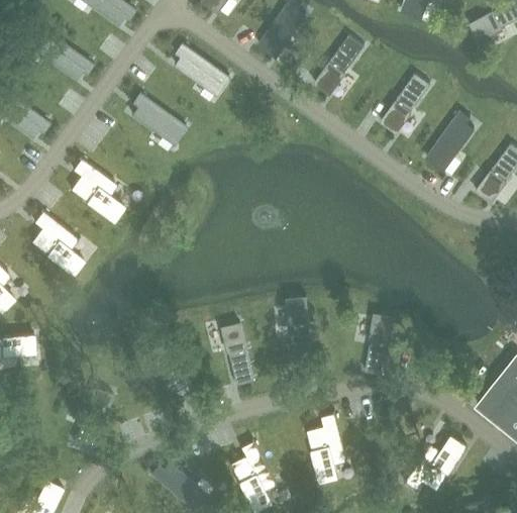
[(75,0),(70,5),(92,28),(101,20),(82,0),(75,0)]
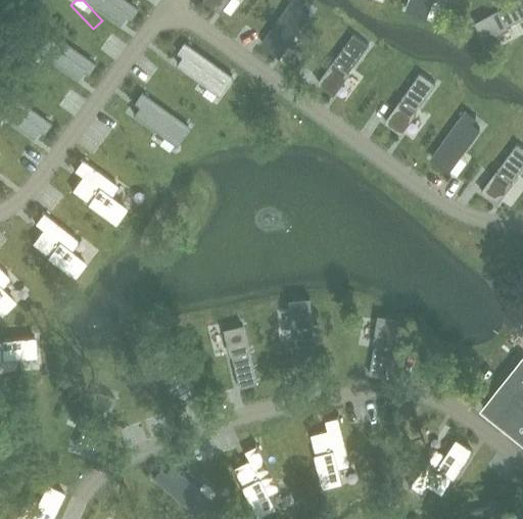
[(121,0),(88,0),(90,1),(89,3),(93,6),(95,5),(97,6),(96,9),(120,26),(126,17),(131,21),(138,11),(121,0)]
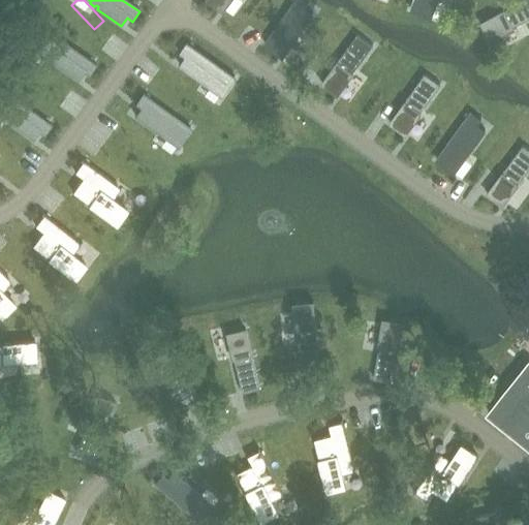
[(207,0),(206,2),(207,3),(208,1),(222,11),(230,0),(207,0)]
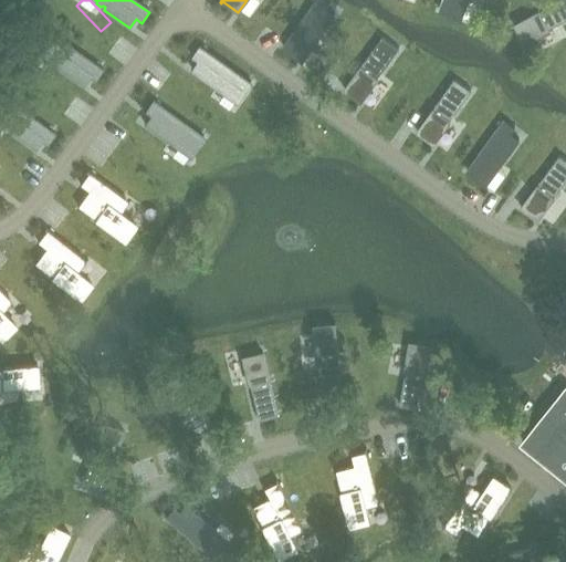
[(322,0),(317,0),(283,50),(301,62),(310,49),(311,51),(314,45),(313,44),(315,41),(317,43),(335,17),(326,11),(331,6),(322,0)]
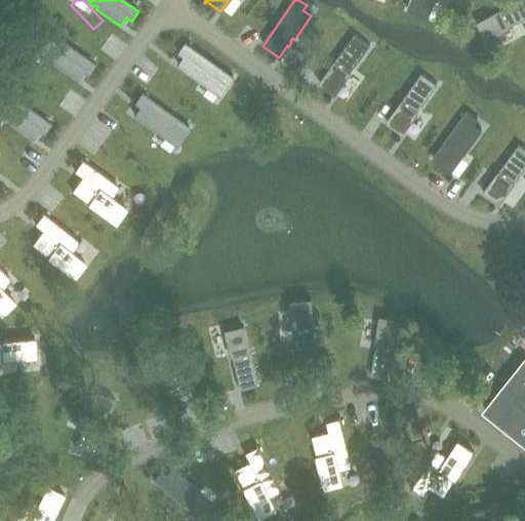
[(411,0),(407,11),(426,18),(432,0),(411,0)]
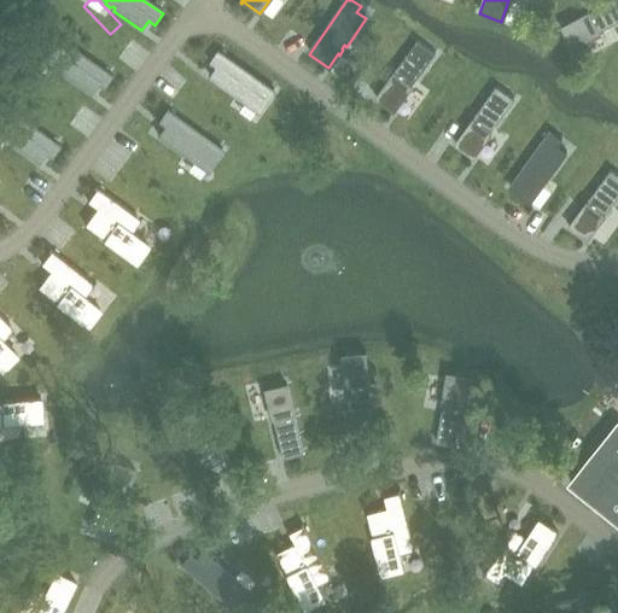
[(617,24),(617,0),(561,29),(572,50),(600,36),(599,35),(617,24)]
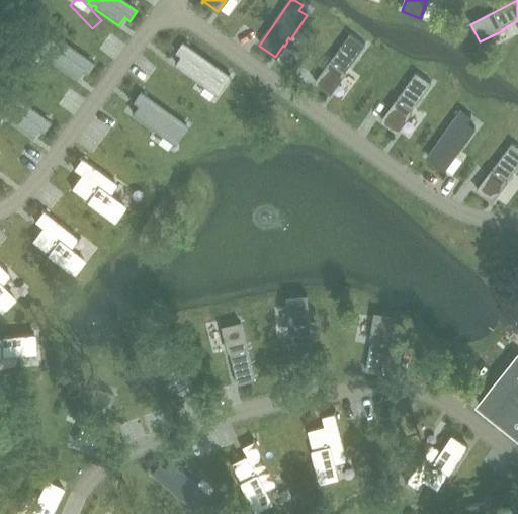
[(47,32),(35,48),(47,56),(46,58),(51,61),(52,59),(55,61),(53,63),(76,80),(82,72),(87,76),(94,66),(47,32)]
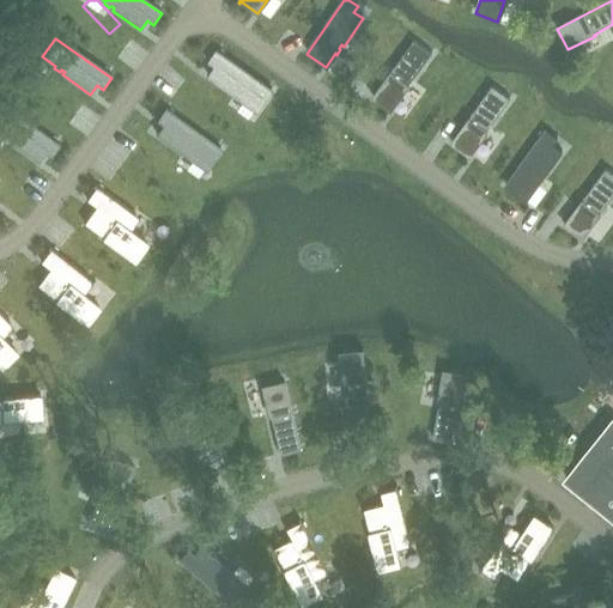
[(414,42),(372,99),(392,113),(410,89),(408,87),(432,55),(414,42)]
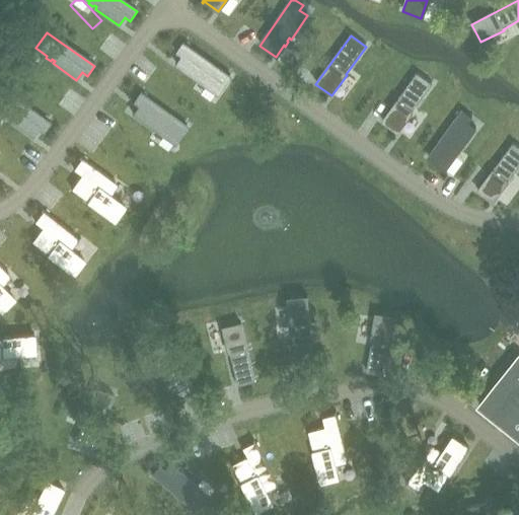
[(181,58),(175,66),(200,82),(201,80),(204,82),(203,83),(207,86),(209,85),(219,93),(231,77),(183,44),(176,54),(181,58)]
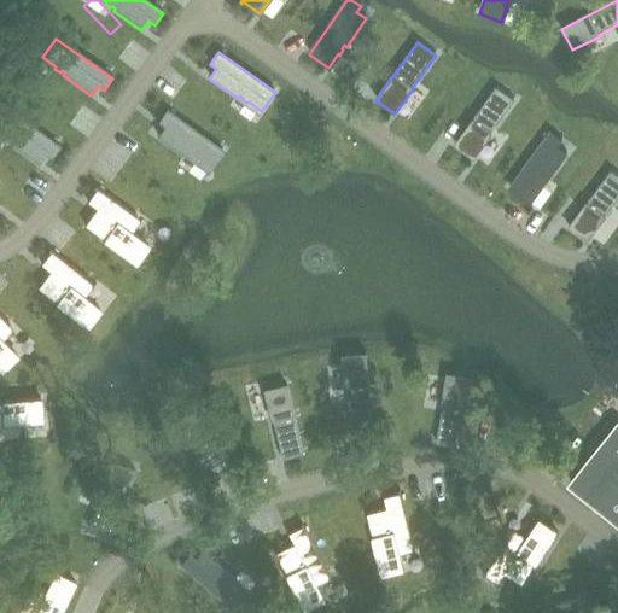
[(474,159),(493,135),(491,134),(514,101),(496,88),(455,146),(474,159)]
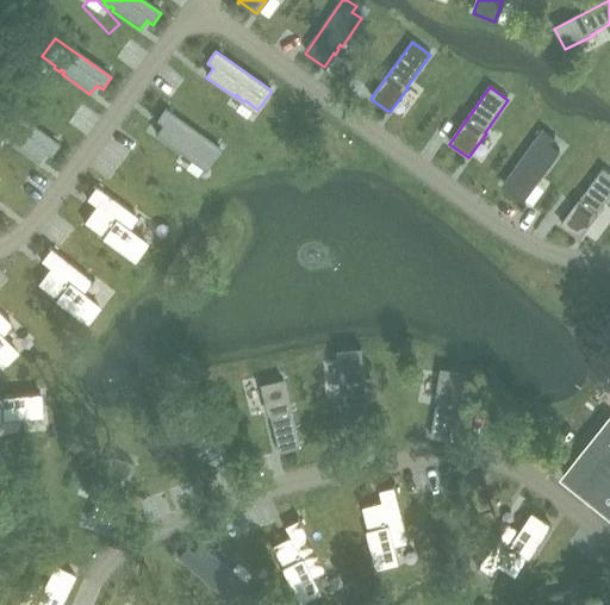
[(4,107),(0,112),(0,131),(5,135),(2,136),(8,139),(10,138),(13,141),(11,143),(38,163),(45,154),(51,158),(60,147),(4,107)]
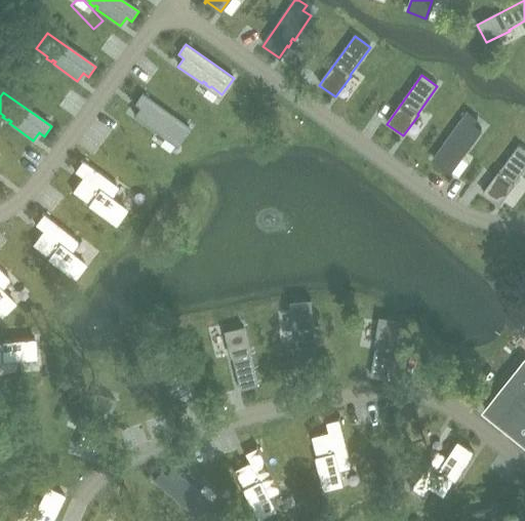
[(139,109),(133,117),(158,134),(159,131),(162,133),(161,135),(165,138),(166,136),(177,145),(189,129),(142,95),(134,106),(139,109)]
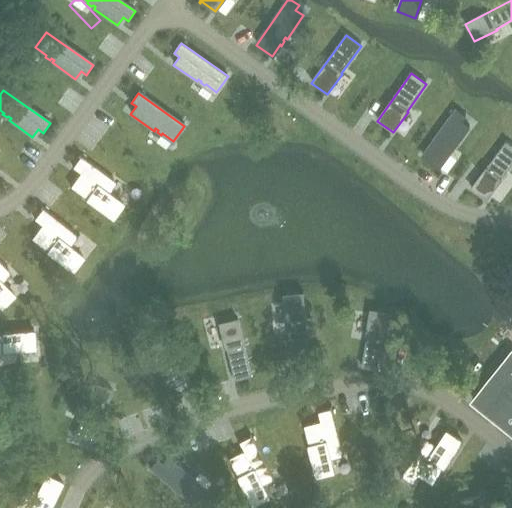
[(456,110),(422,157),(438,168),(451,149),(453,151),(470,128),(462,123),(466,118),(456,110)]
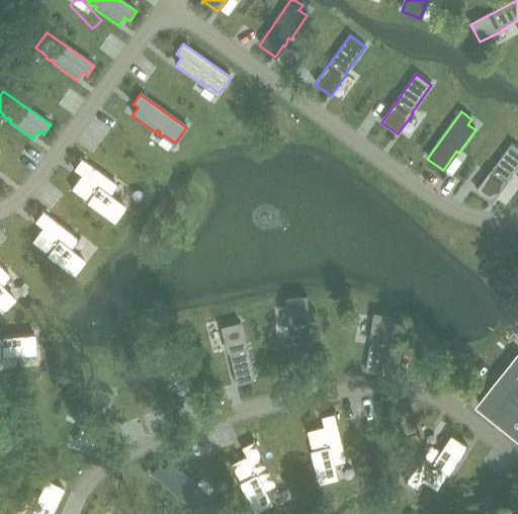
[(517,148),(512,144),(477,191),(493,203),(508,182),(507,182),(517,167),(517,148)]
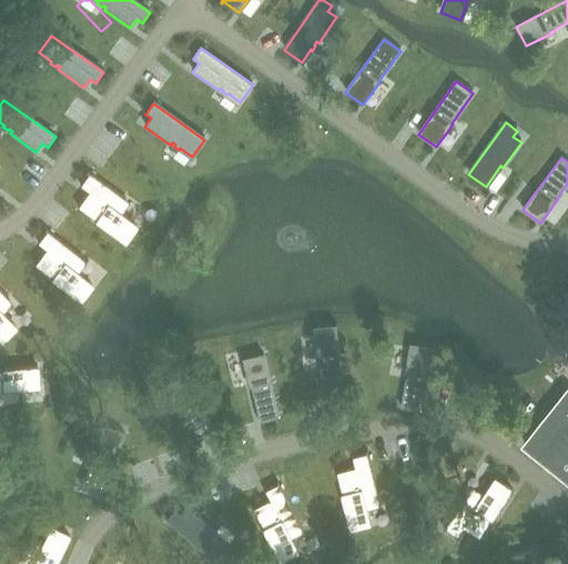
[(89,194),(78,210),(124,244),(137,228),(114,212),(123,200),(89,174),(80,188),(89,194)]
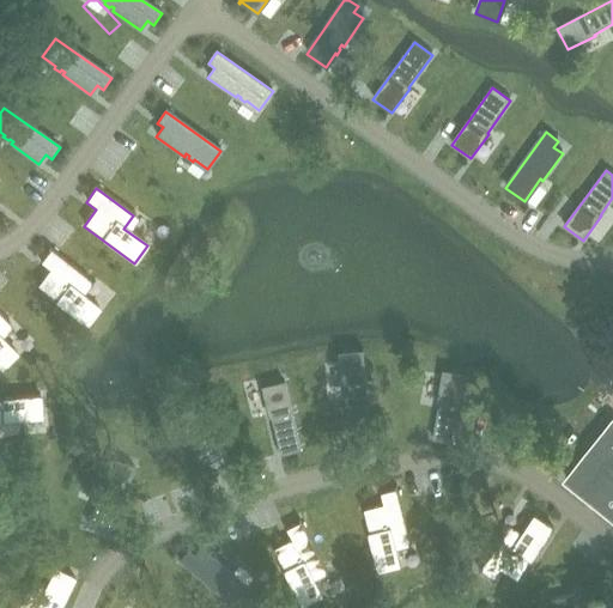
[(49,272),(36,287),(86,327),(99,310),(77,292),(86,279),(50,251),(40,265),(49,272)]
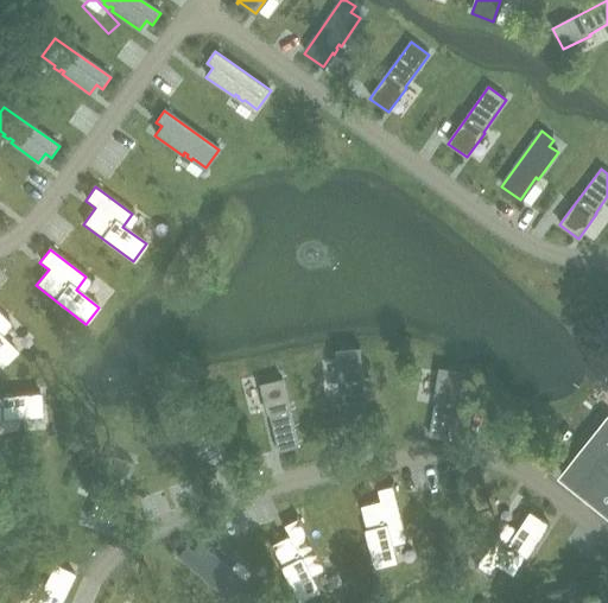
[(0,328),(7,321),(0,312),(0,365),(1,367),(17,351),(0,335),(0,328)]
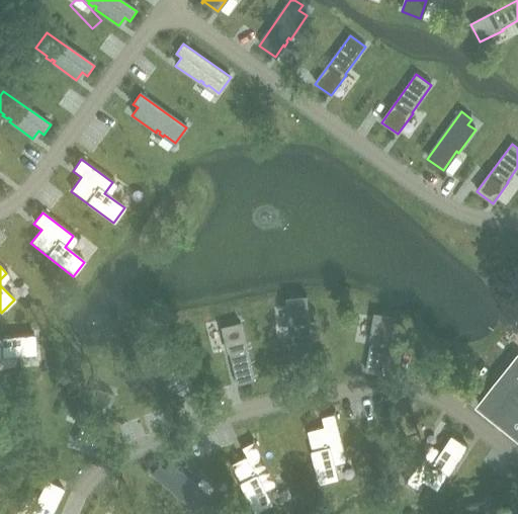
[(6,310),(15,319),(29,306),(20,296),(6,310)]
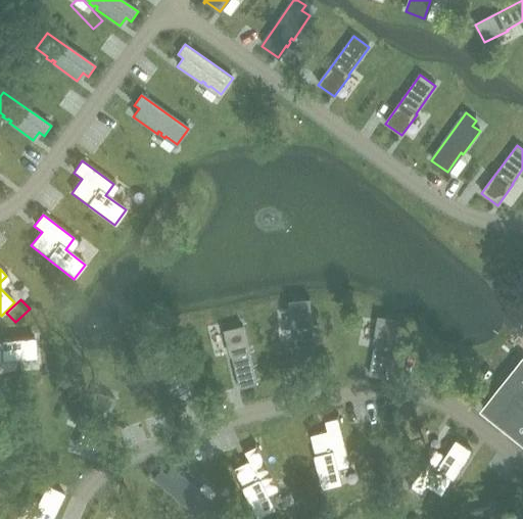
[(310,300),(290,301),(292,328),(293,328),(296,362),(316,360),(310,300)]
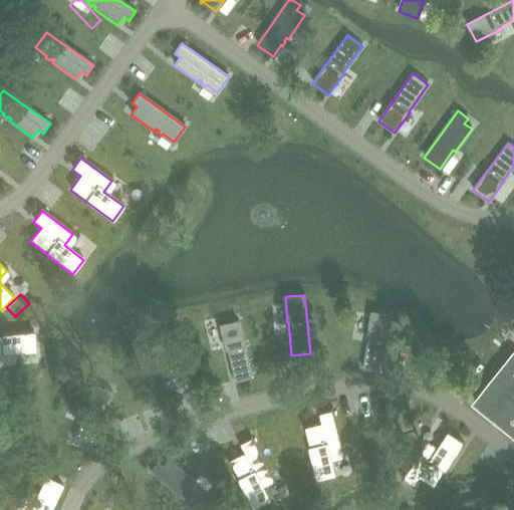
[(268,326),(285,318),(276,301),(260,309),(268,326)]
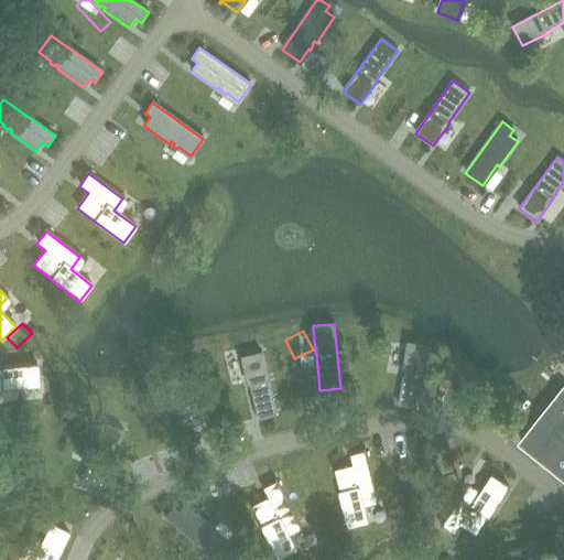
[(404,370),(399,407),(419,410),(430,346),(408,343),(403,370),(404,370)]
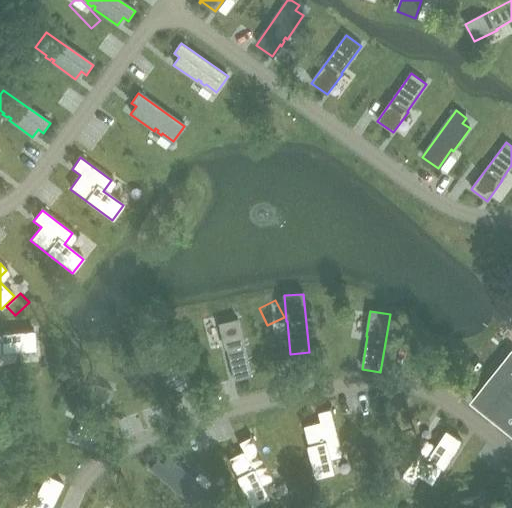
[(237,320),(219,325),(225,349),(233,382),(251,377),(237,320)]
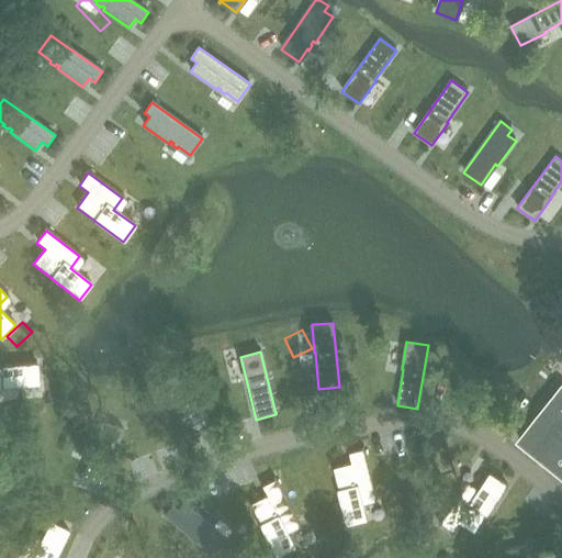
[(0,402),(13,402),(12,387),(38,386),(36,366),(0,368),(0,402)]
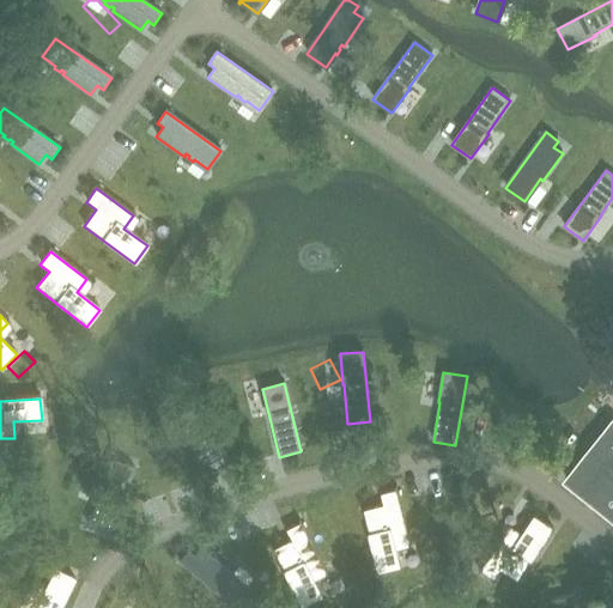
[(193,409),(174,421),(189,448),(189,447),(210,481),(229,469),(193,409)]
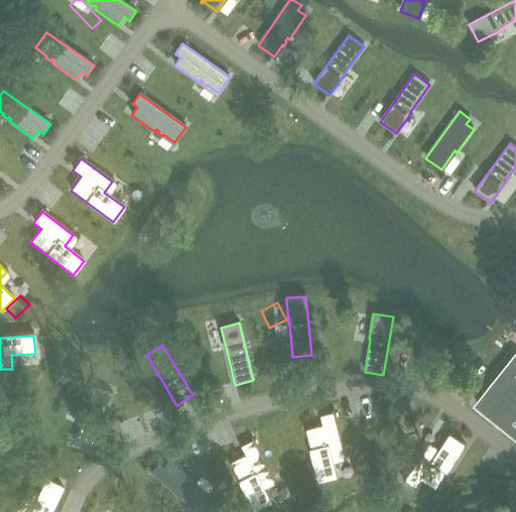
[(515,356),(478,405),(515,436),(515,356)]
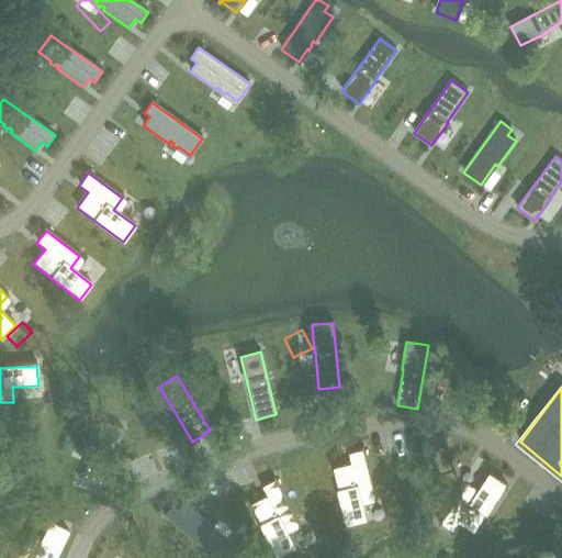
[(93,448),(79,482),(98,490),(123,431),(119,430),(103,423),(103,422),(92,448),(93,448)]
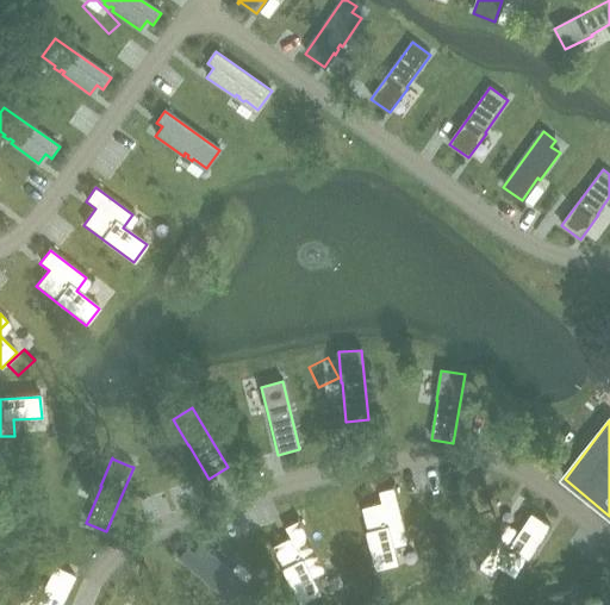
[(383,504),(362,509),(378,569),(398,565),(393,547),(409,542),(396,488),(379,492),(383,504)]
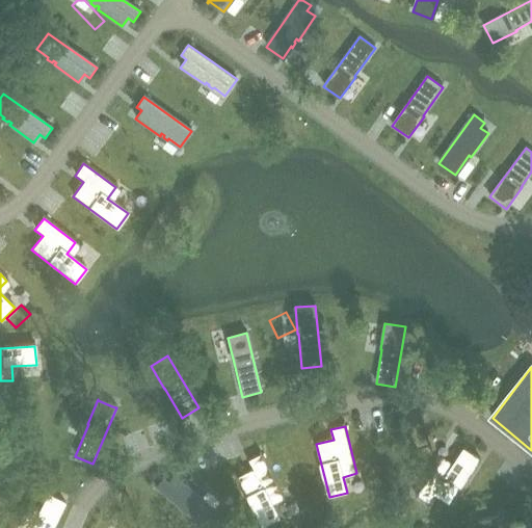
[(439,463),(417,496),(429,504),(434,496),(450,506),(480,459),(464,450),(451,471),(439,463)]
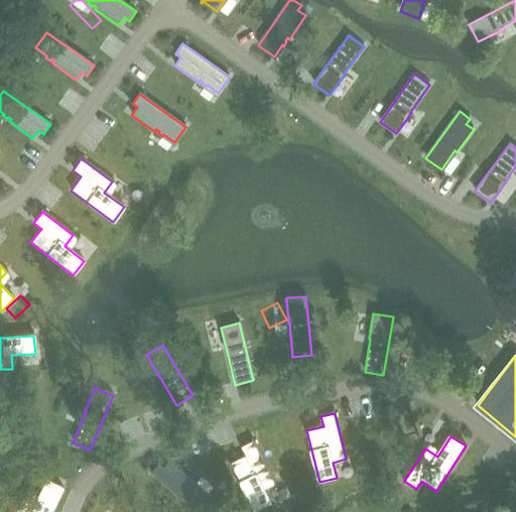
[(245,456),(229,464),(253,511),(269,503),(262,489),(274,483),(253,440),(240,448),(245,456)]
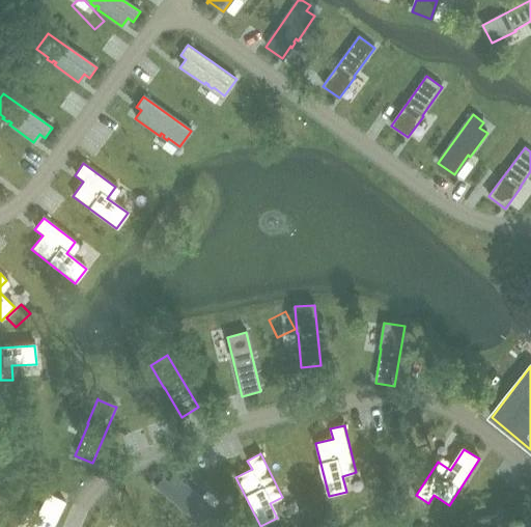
[(0,486),(8,474),(0,467),(0,486)]
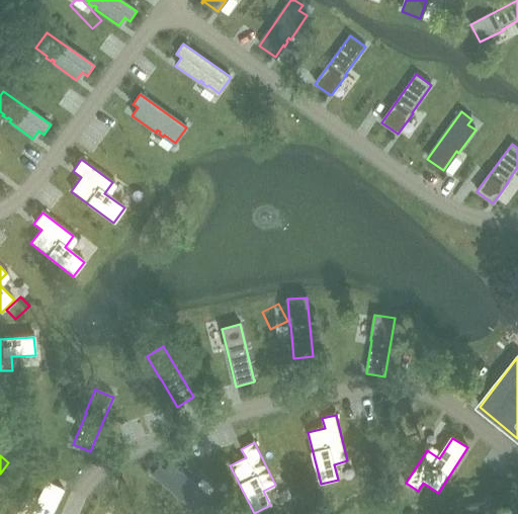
[(159,466),(151,476),(195,513),(207,499),(190,485),(192,482),(170,463),(164,470),(159,466)]
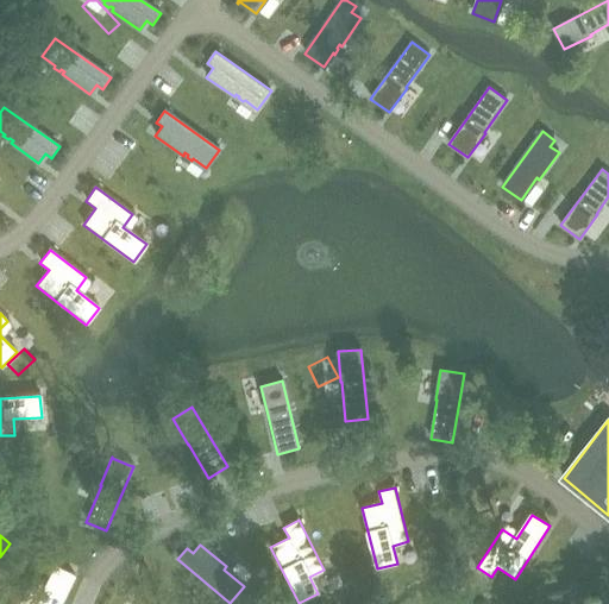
[(60,603),(74,577),(55,567),(46,586),(43,593),(30,587),(31,585),(30,584),(19,603),(60,603)]
